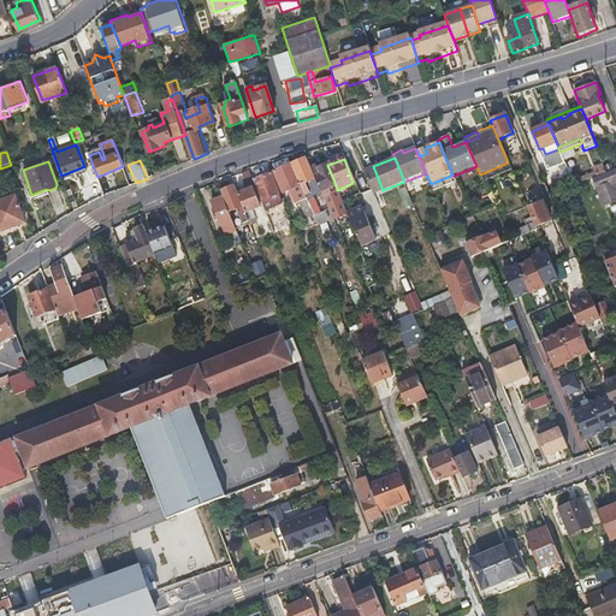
[(308,161),(292,166),(309,207),(314,206),(311,195),(320,191),(315,178),(311,167),(308,161)]
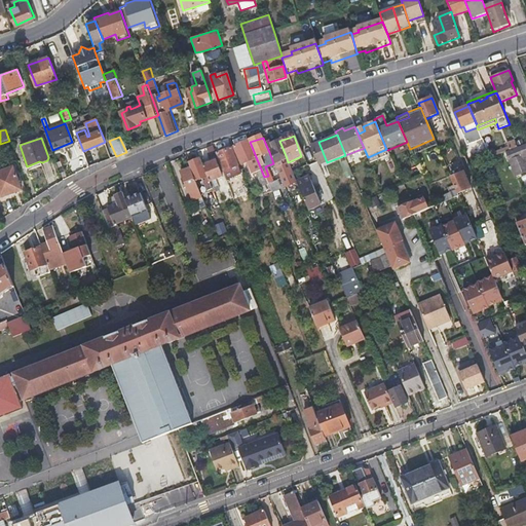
[(511,149),(518,147),(515,140),(506,143),(509,147),(511,149)]
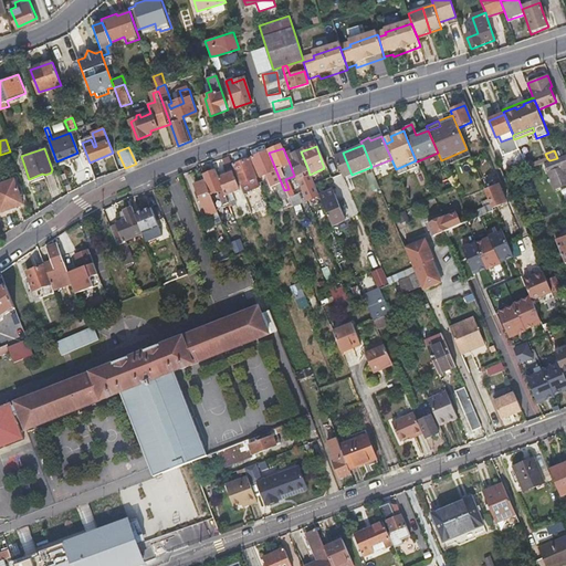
[(285,154),(290,164),(294,176),(304,200),(318,195),(310,175),(308,170),(301,152),(292,155),(291,152),(285,154)]
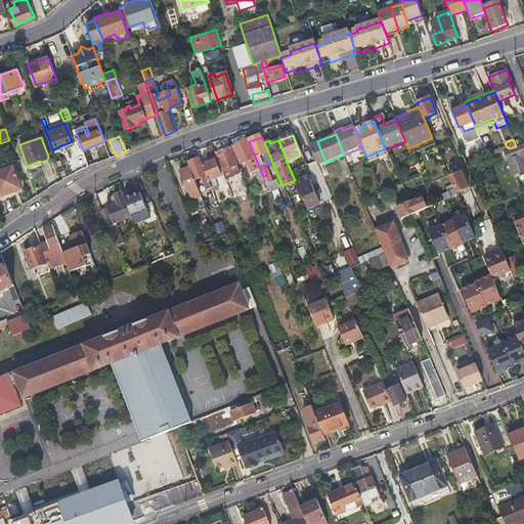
[(263,176),(249,141),(234,147),(242,165),(246,163),(251,175),(256,173),(262,186),(267,185),(266,182),(263,176)]
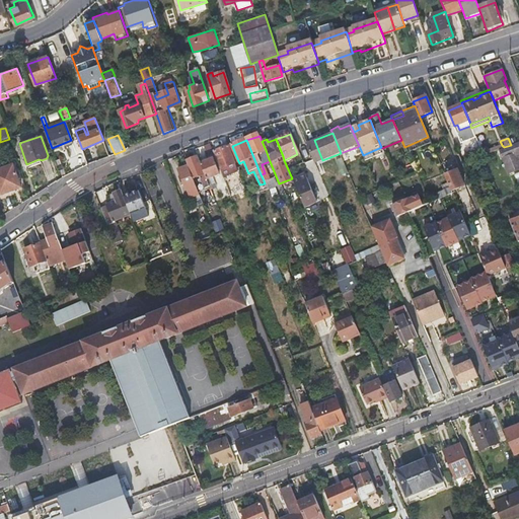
[(314,140),(306,144),(315,163),(322,160),(314,140)]
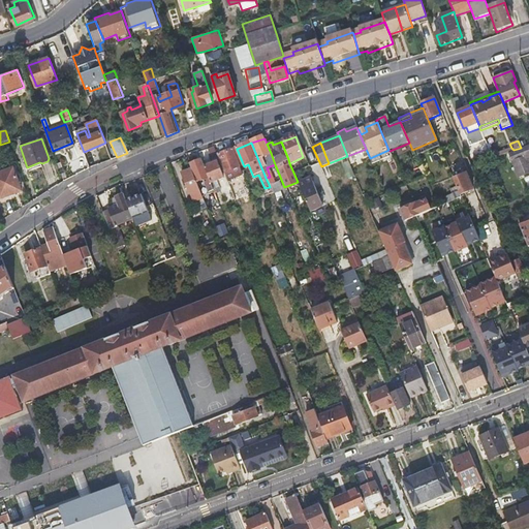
[(528,146),(509,154),(519,178),(528,173),(528,159),(528,158),(528,146)]
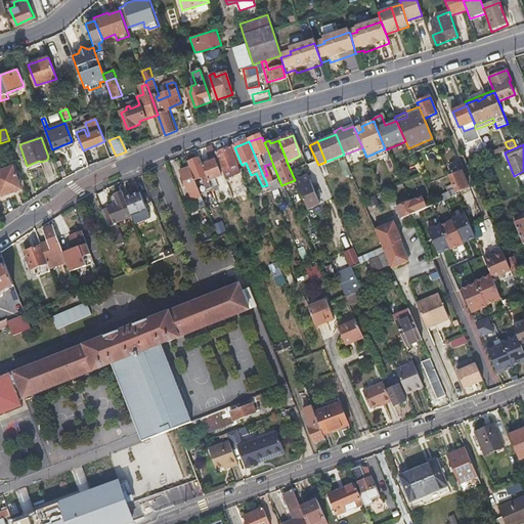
[(213,146),(208,148),(212,161),(218,159),(216,154),(213,146)]
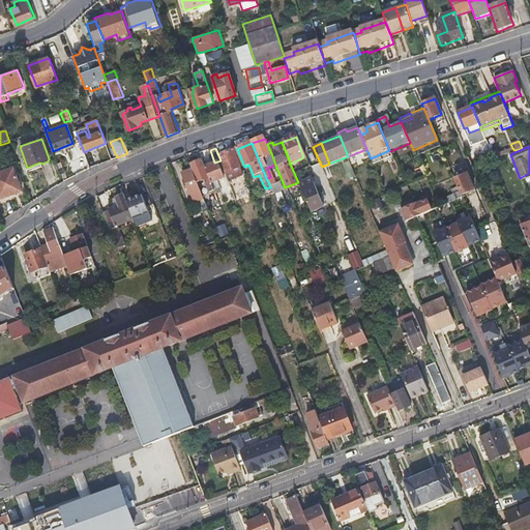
[(510,152),(514,150),(512,148),(498,153),(500,158),(510,154),(510,152)]
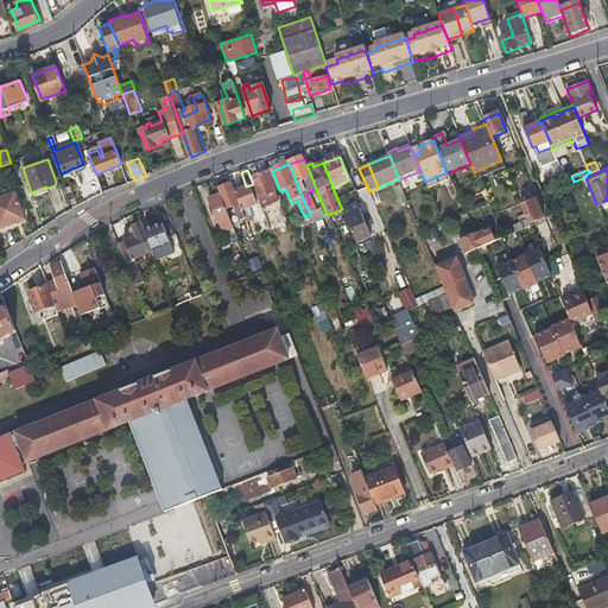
[(251,178),(253,184),(254,188),(259,200),(261,208),(278,201),(267,172),(251,178)]
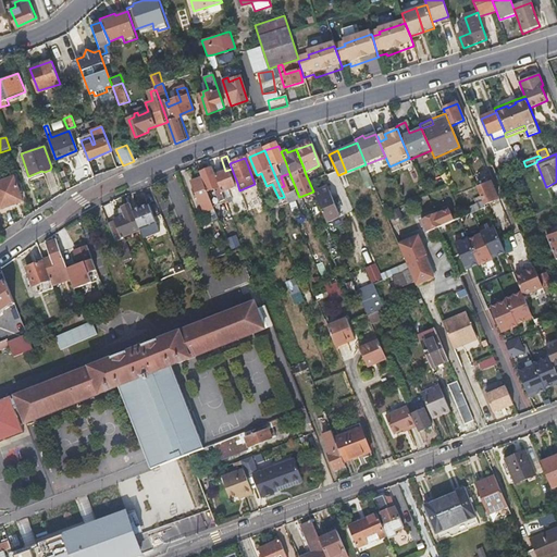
[(409,158),(390,166),(393,174),(412,165),(410,159),(409,158)]
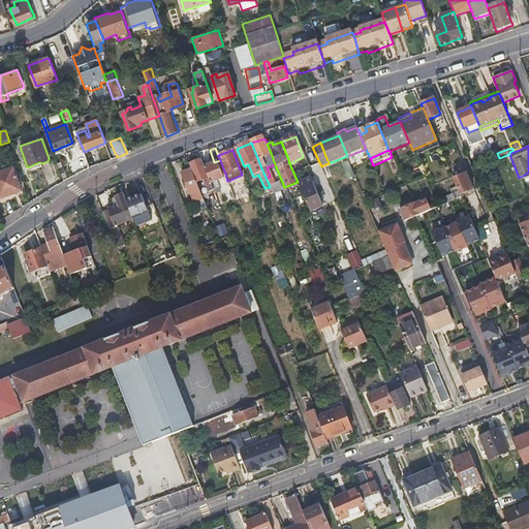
[(203,160),(190,164),(192,172),(196,185),(210,180),(206,168),(203,160)]
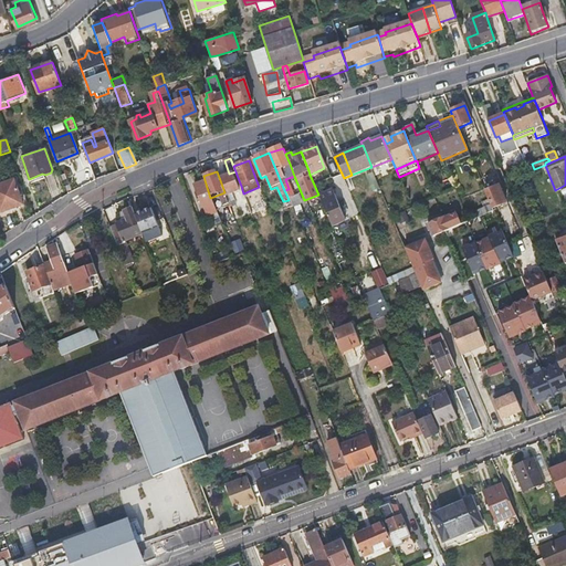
[(374,190),(380,188),(374,173),(367,175),(374,190)]
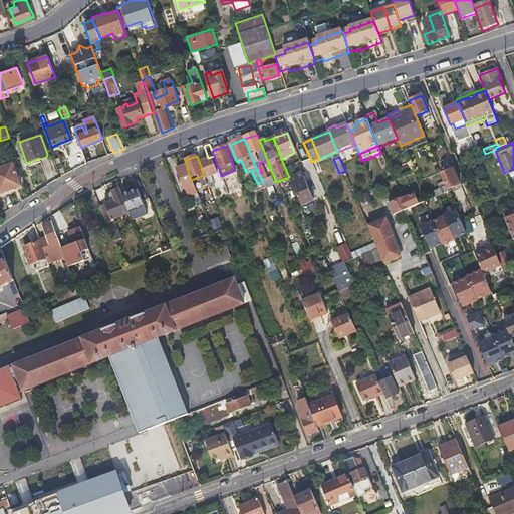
[(215,159),(200,164),(204,175),(210,190),(213,190),(208,178),(218,175),(216,170),(219,169),(215,159)]
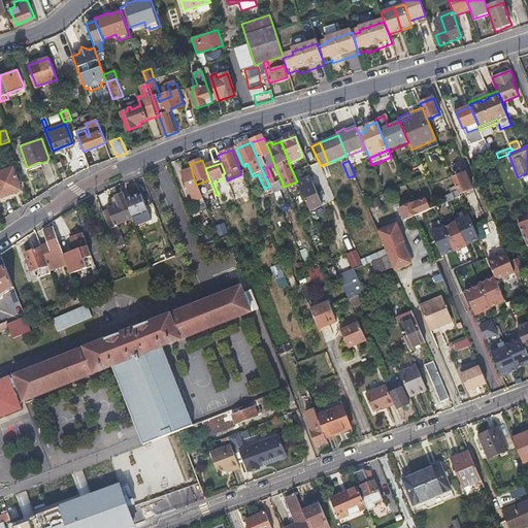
[(0,198),(21,190),(12,166),(0,170),(0,198)]
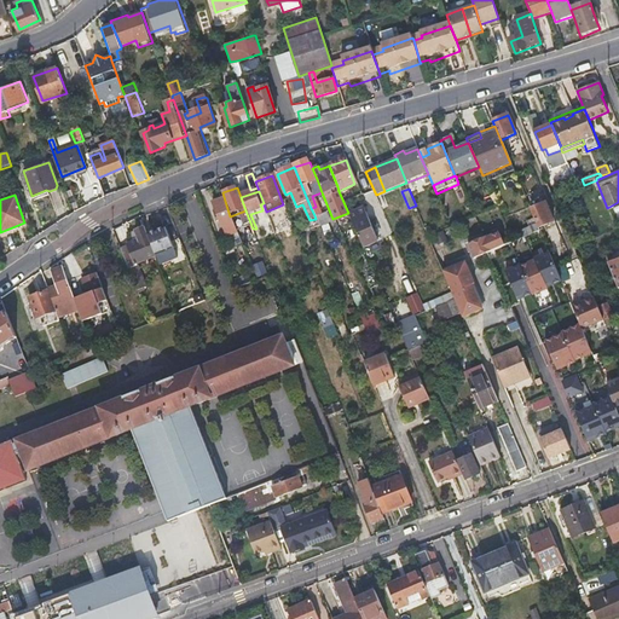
[(230,217),(225,201),(213,204),(218,220),(214,221),(215,225),(220,224),(226,239),(237,235),(230,217)]
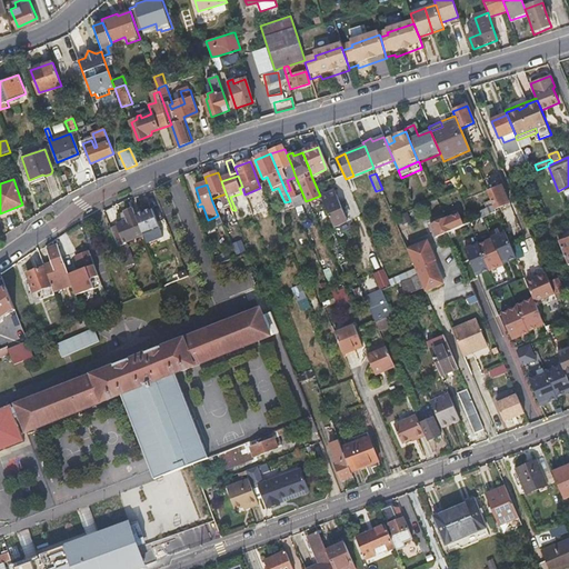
[(487,192),(493,207),(495,210),(507,205),(500,187),(487,192)]
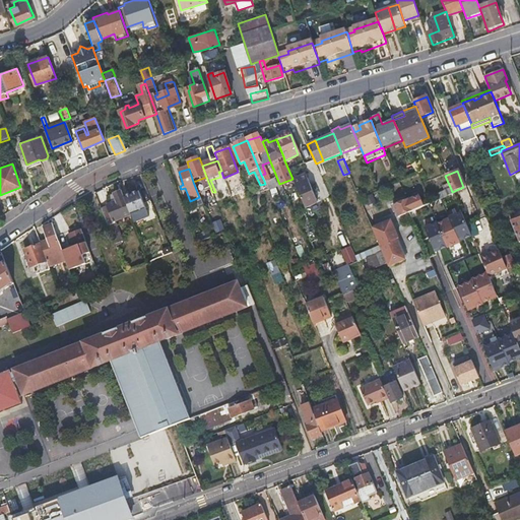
[(293,180),(305,207),(317,202),(306,174),(293,179),(293,180)]
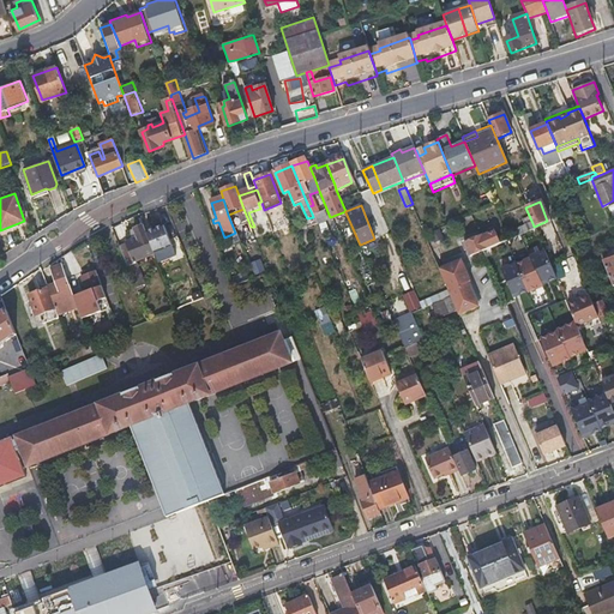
[(312,214),(313,217),(317,226),(321,224),(317,211),(312,214)]
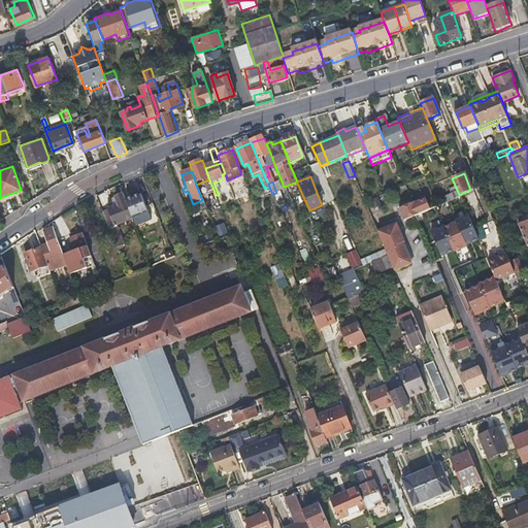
[(451,201),(460,197),(459,195),(458,192),(447,196),(450,202),(451,201)]
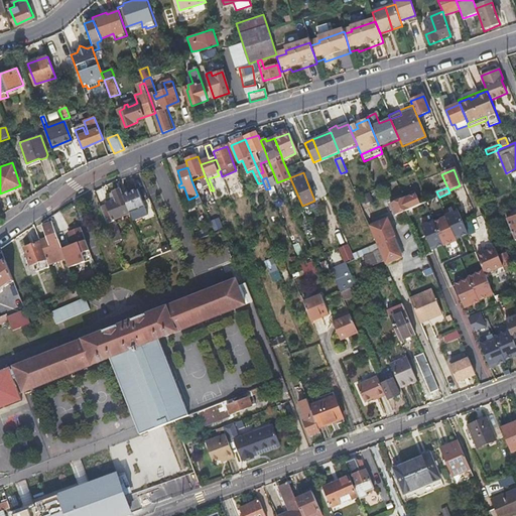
[(106,209),(101,211),(113,244),(118,242),(112,223),(130,216),(123,198),(121,190),(112,195),(114,202),(105,206),(106,209)]
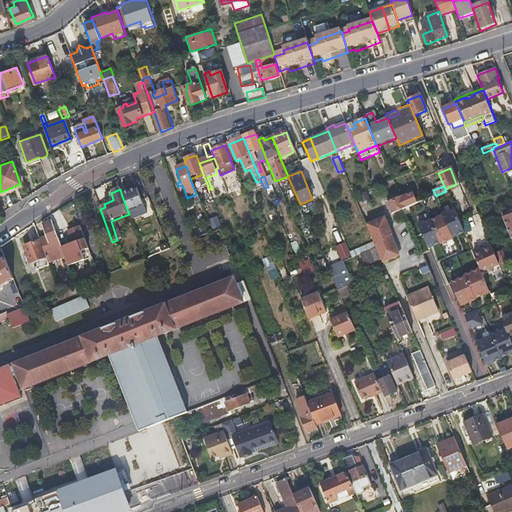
[(136,191),(122,196),(129,214),(144,208),(136,191)]
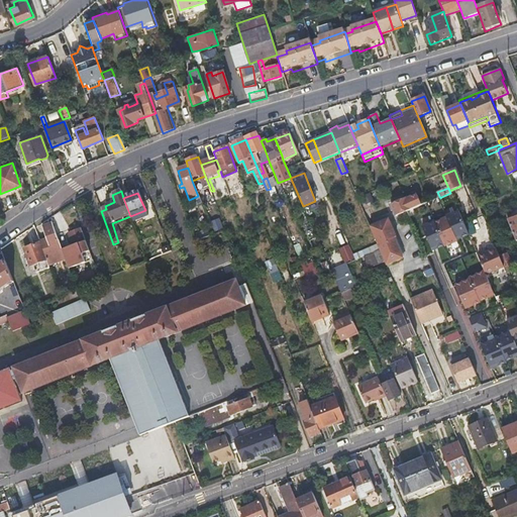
[(411,211),(420,207),(416,197),(405,202),(405,200),(392,206),(397,217),(408,212),(411,211)]
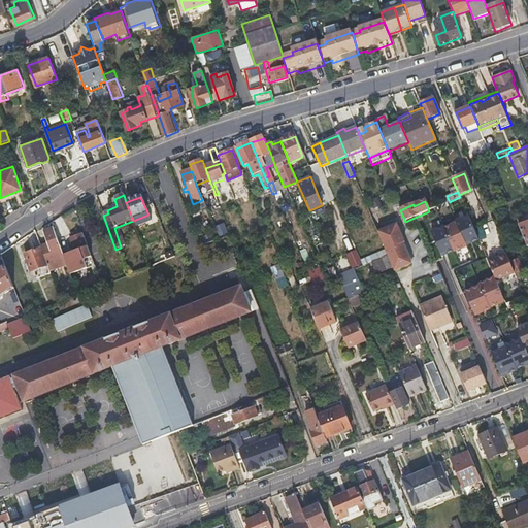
[(453,206),(451,201),(450,202),(446,203),(437,207),(440,212),(453,206)]
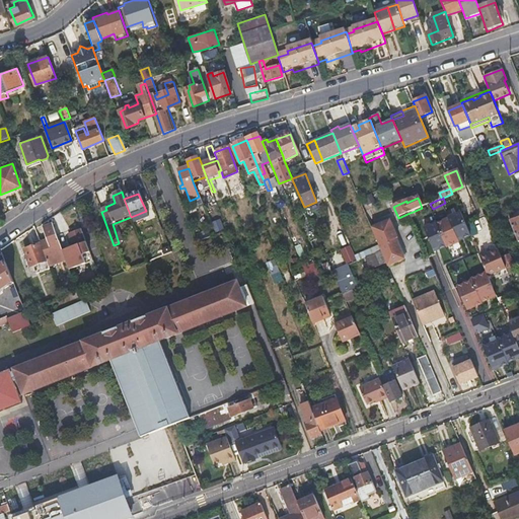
[(430,204),(429,204),(422,208),(413,212),(410,213),(412,218),(433,209),(430,204)]
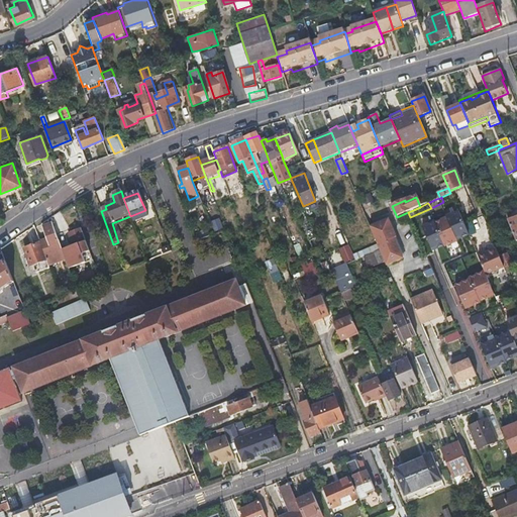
[(420,228),(424,239),(452,227),(444,208),(427,215),(426,214),(424,214),(428,225),(420,228)]
